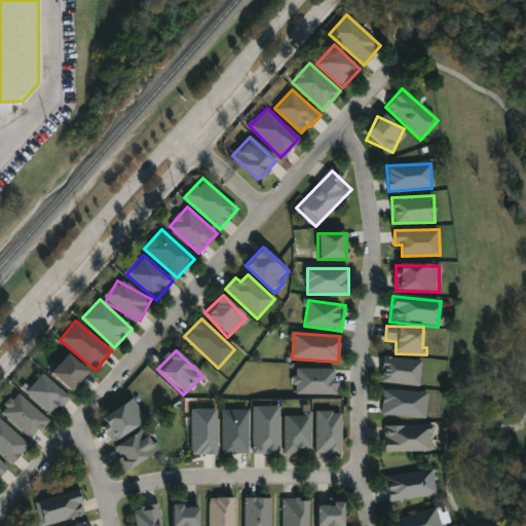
[(48,374),(66,354),(89,375),(72,395),(48,374)]
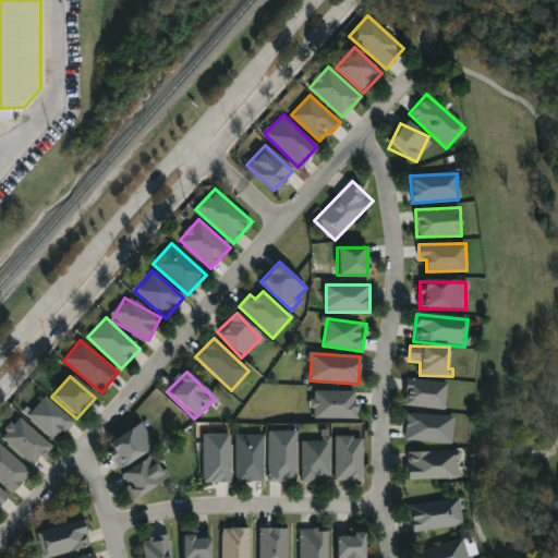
[(403,405),(444,410),(447,383),(407,378),(403,405)]
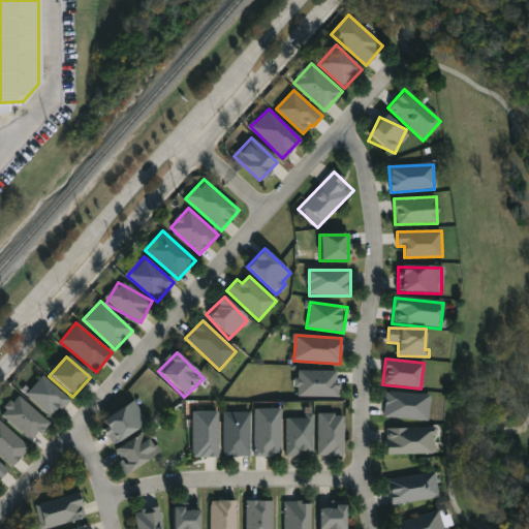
[(339,371),(299,370),(299,378),(294,378),(294,387),(299,387),(299,397),(338,397),(339,371)]
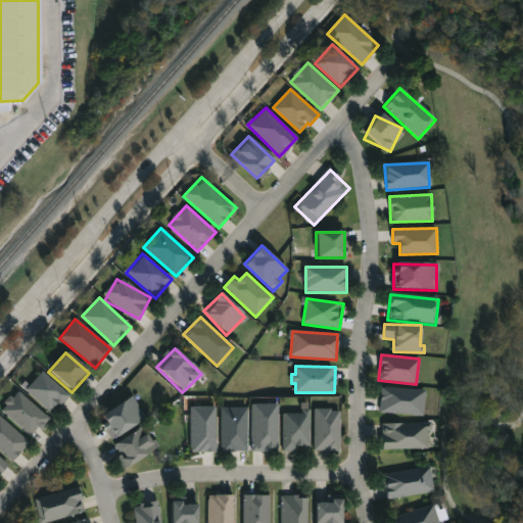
[(25,390),(43,372),(68,397),(50,416),(25,390)]
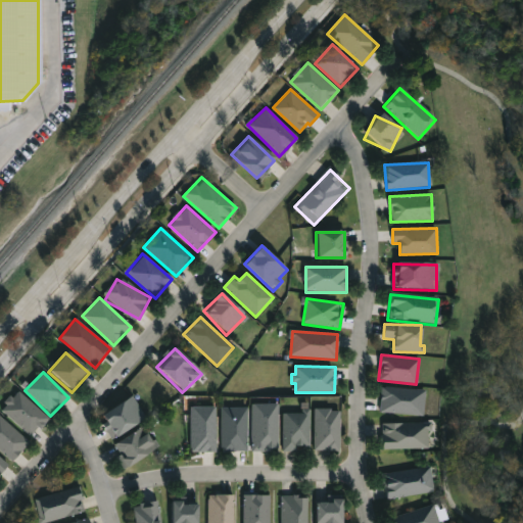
[(380,415),(380,388),(423,389),(422,415),(380,415)]
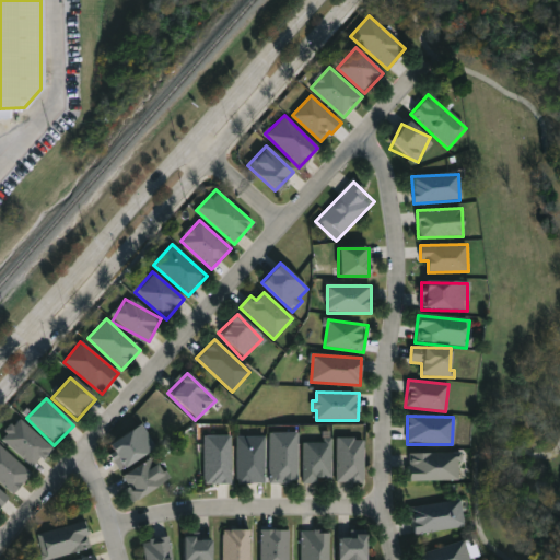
[(53,447),(20,418),(0,438),(33,468),(53,447)]
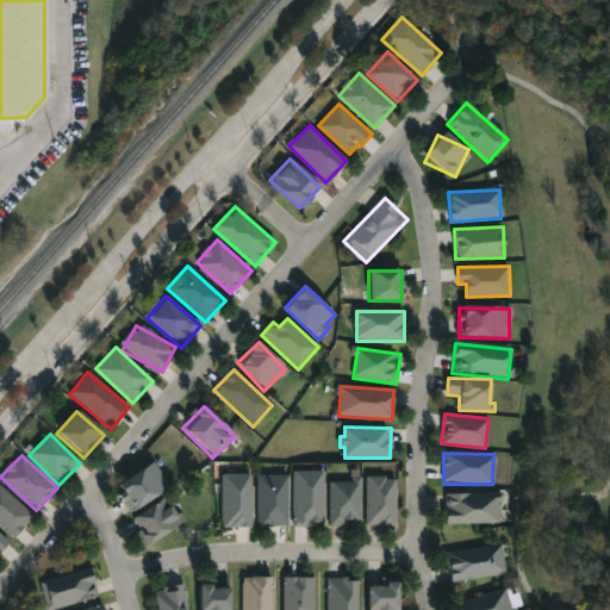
[(114,483),(156,466),(168,493),(126,510),(114,483)]
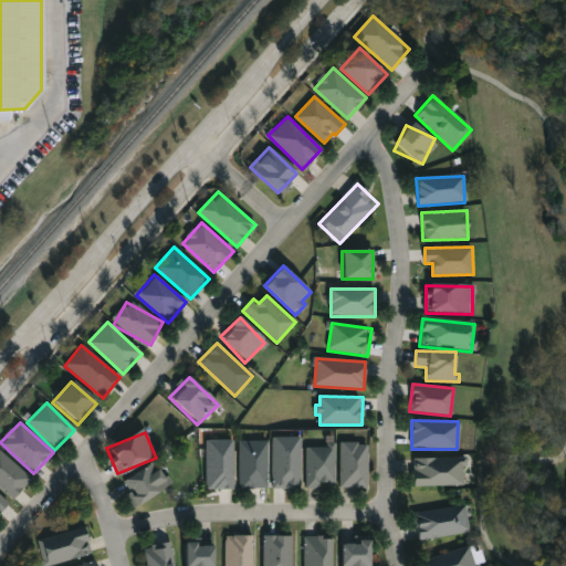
[(273,439),(300,439),(300,488),(273,488),(273,439)]
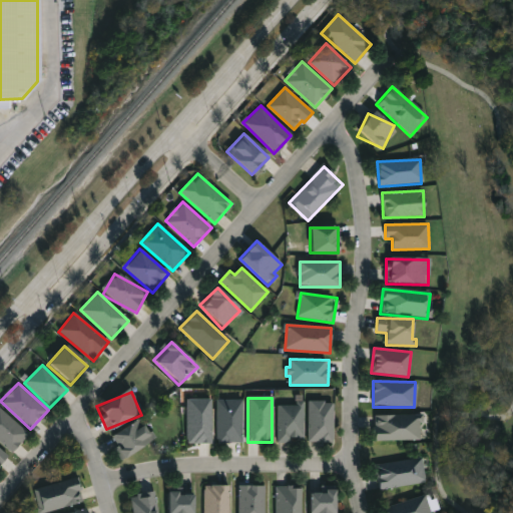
[(211,444),(186,444),(186,400),(211,400),(211,444)]
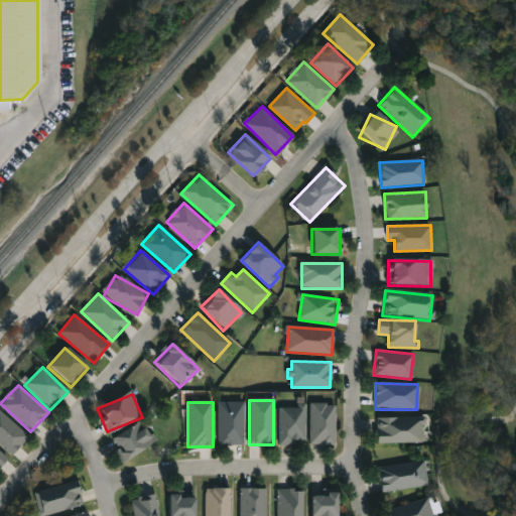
[(243,445),(219,445),(219,403),(243,403),(243,445)]
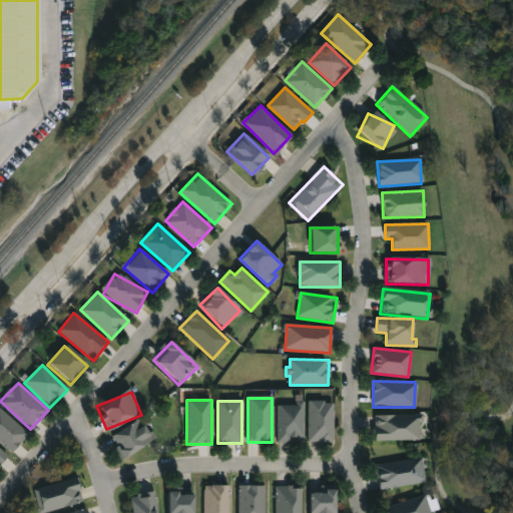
[(308,442),(308,402),(333,402),(333,442),(308,442)]
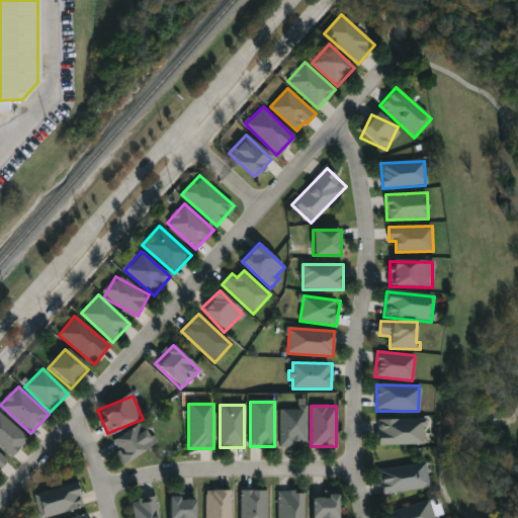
[(306,408),(306,446),(280,446),(280,408),(306,408)]
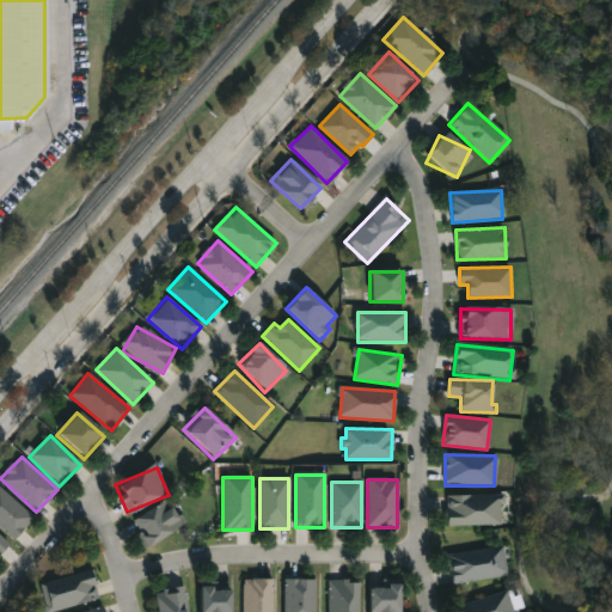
[(0,527),(13,540),(35,518),(0,487),(0,527)]
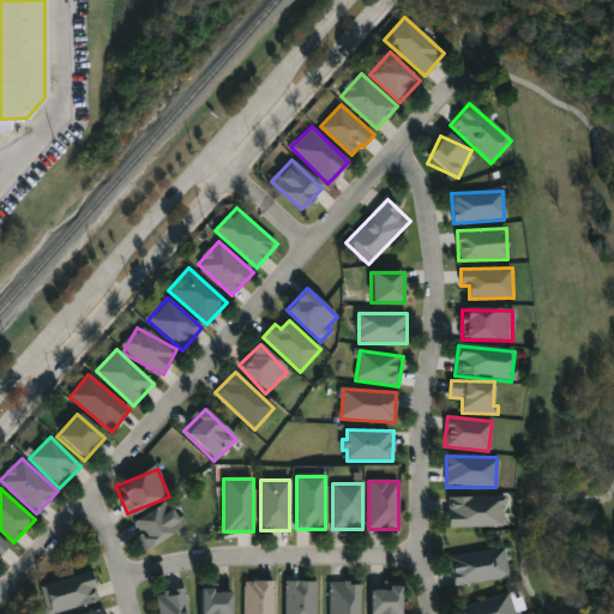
[(447,498),(501,498),(501,529),(447,529),(447,498)]
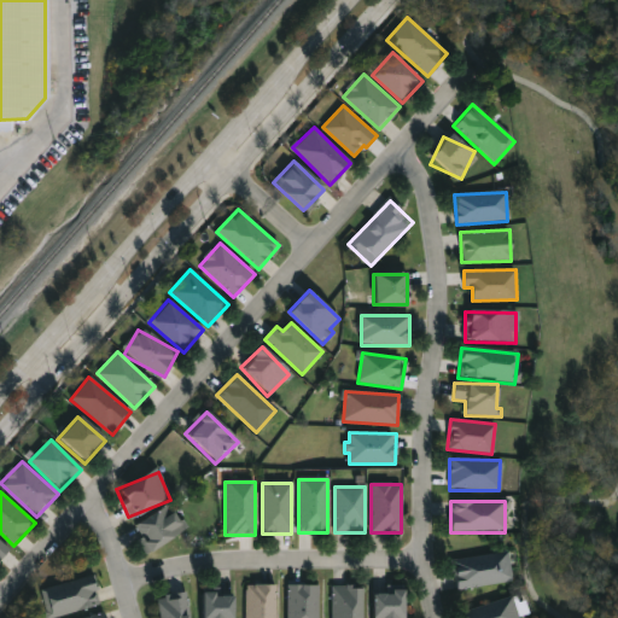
[(146,557),(135,541),(141,537),(134,528),(167,503),(185,528),(146,557)]
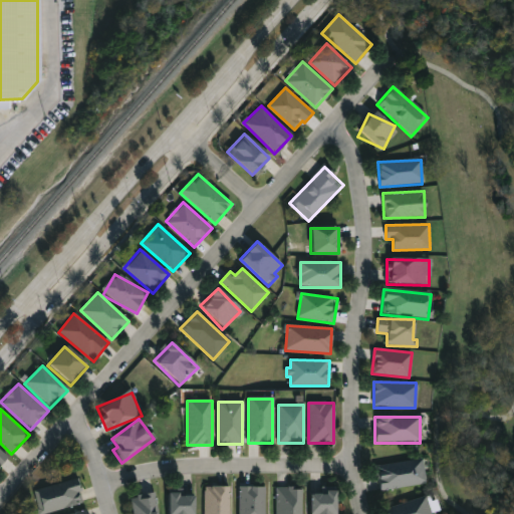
[(0,465),(8,457),(0,449),(0,465)]
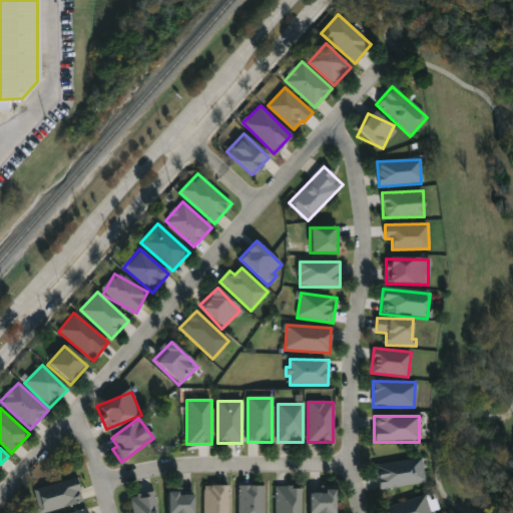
[(377,490),(375,465),(420,461),(423,485),(377,490)]
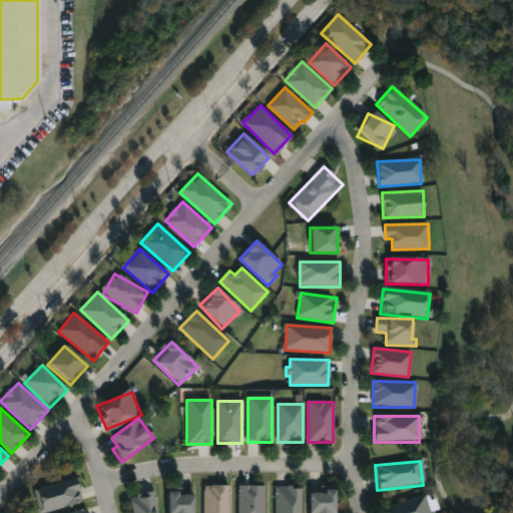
[(39,512),(33,490),(77,479),(83,503),(43,512),(39,512)]
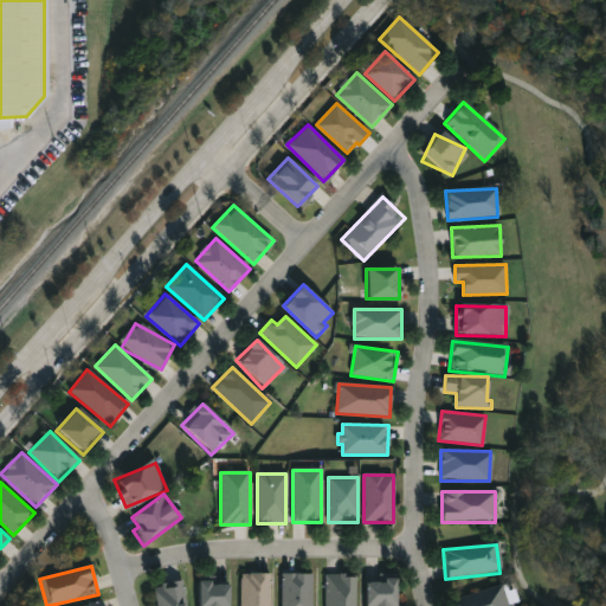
[(282,605),(311,605),(313,573),(283,573),(282,605)]
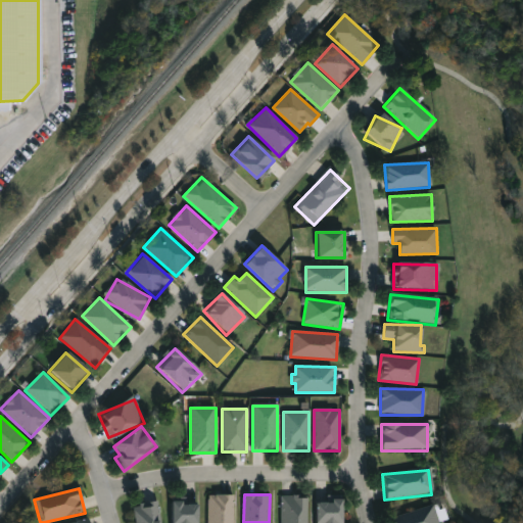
[(233,495),(233,522),(207,522),(207,495),(233,495)]
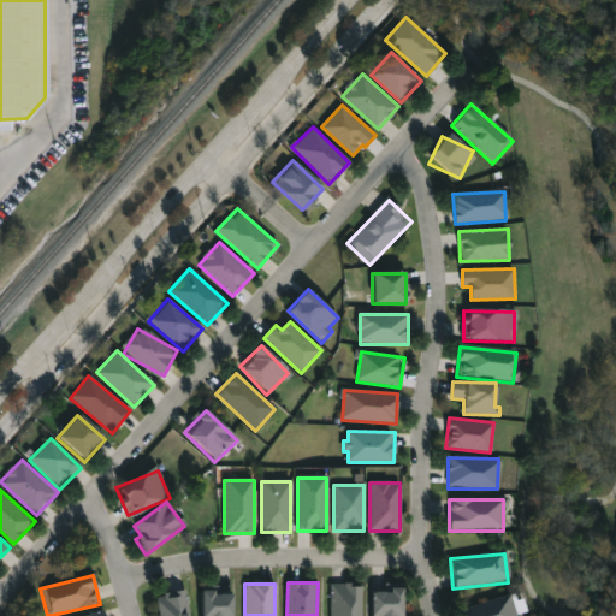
[(332,615),(332,585),(361,585),(361,615),(332,615)]
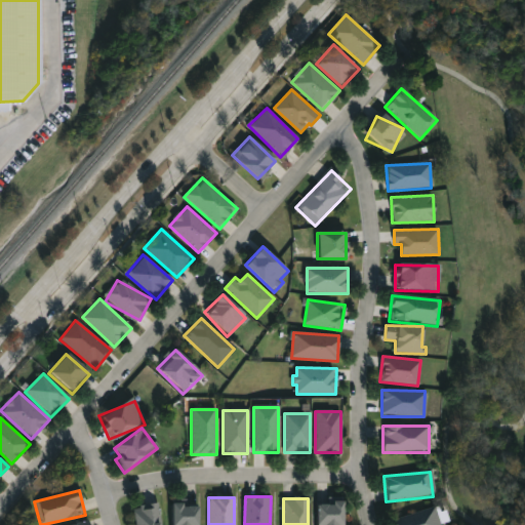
[(161,524),(134,524),(132,508),(158,503),(161,524)]
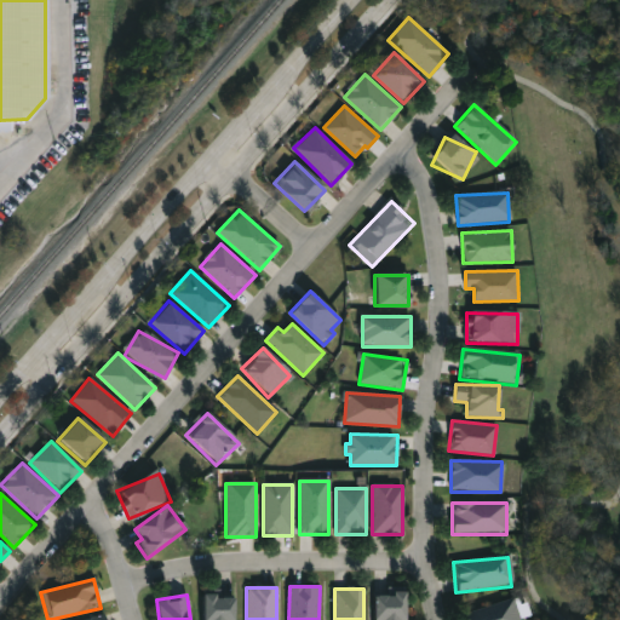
[(402,595),(402,619),(373,619),(373,595),(402,595)]
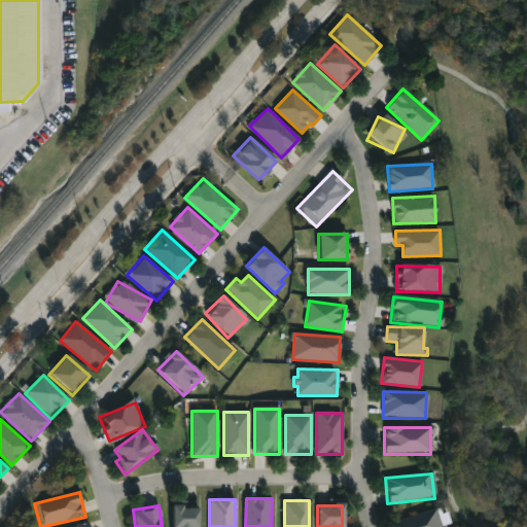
[(172,526),(172,507),(197,507),(197,526),(172,526)]
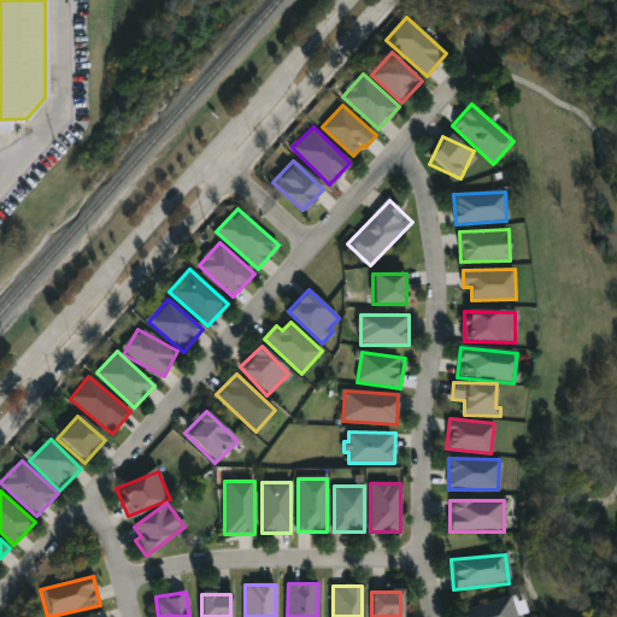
[(459,616),(459,615),(510,597),(516,616),(459,616)]
